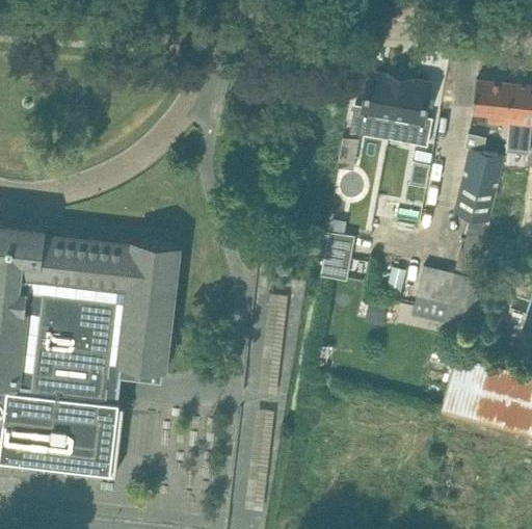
[(389,140),(401,76),(391,74),(390,76),(370,72),(364,105),(355,104),(350,133),(370,136),(373,120),(392,123),(389,140)]
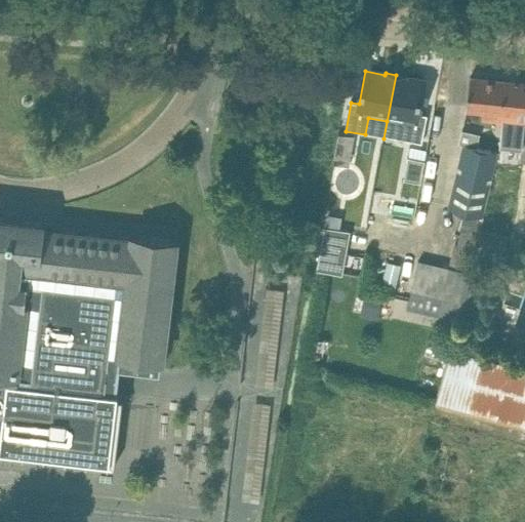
[(405,77),(396,75),(384,138),(385,138),(388,121),(405,125),(402,142),(421,146),(428,117),(418,115),(425,82),(405,78),(405,77)]
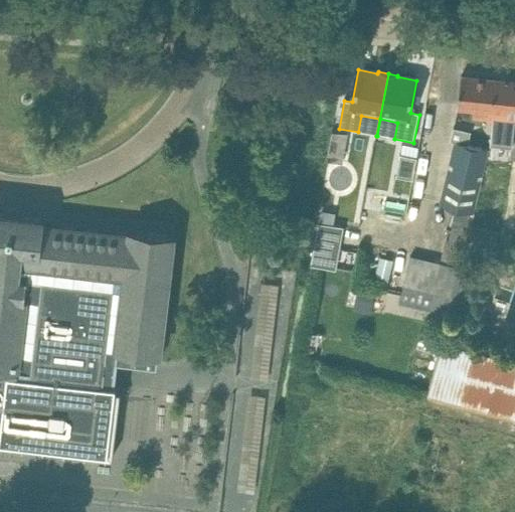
[(492,140),(496,141),(498,133),(500,122),(497,122),(498,117),(502,118),(503,106),(507,106),(510,82),(461,77),(458,111),(472,112),(471,121),(486,123),(485,125),(494,126),(492,140)]
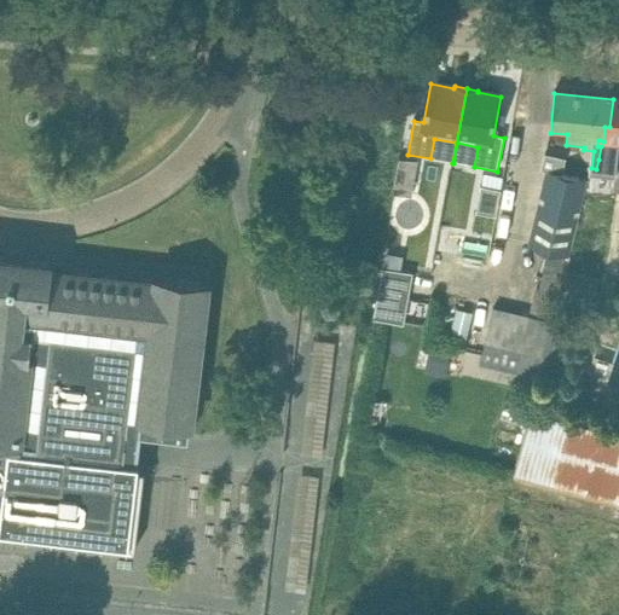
[(599,160),(596,169),(618,170),(618,163),(618,99),(613,99),(609,127),(605,127),(603,141),(599,140),(597,146),(601,146),(599,160)]
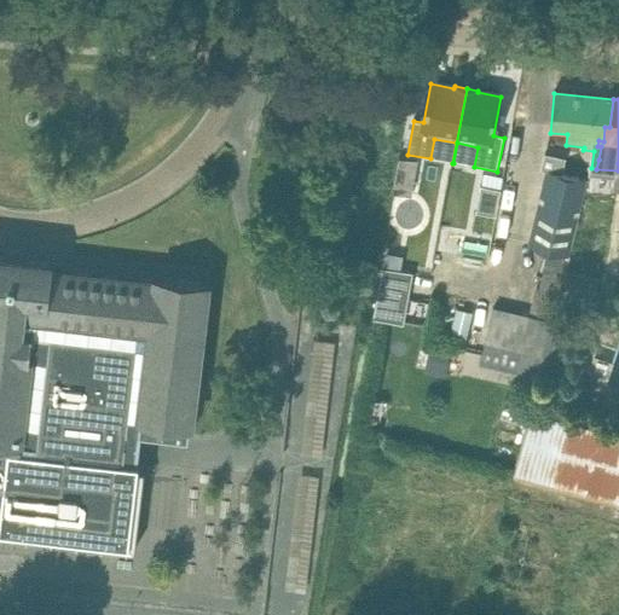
[(397,172),(393,196),(411,198),(416,175),(397,172)]
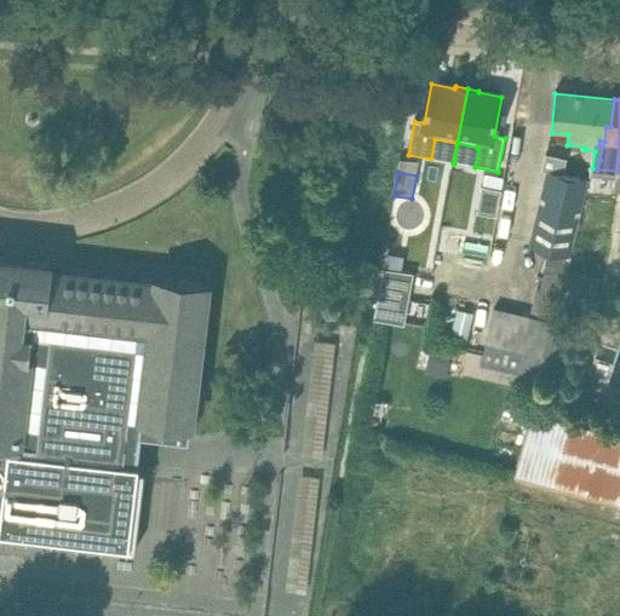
[(494,310),(481,369),(539,384),(554,323),(552,323),(557,297),(560,297),(566,275),(566,274),(569,258),(587,183),(549,173),(530,248),(549,253),(540,292),(537,292),(529,318),(494,310)]
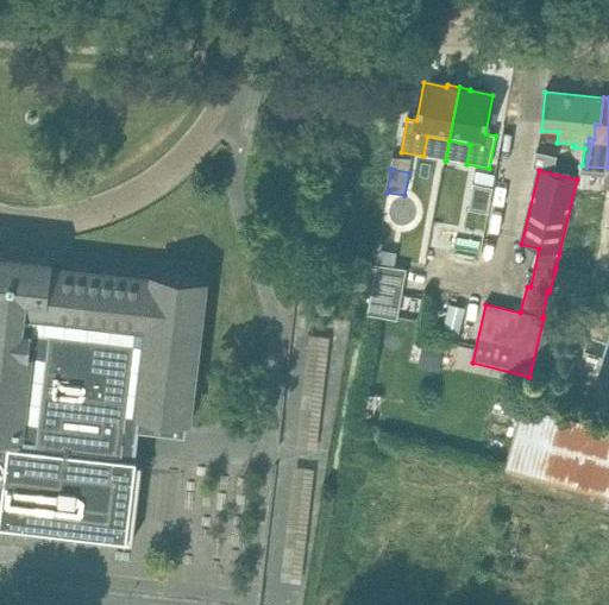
[(473,184),(469,210),(488,214),(493,188),(473,184)]
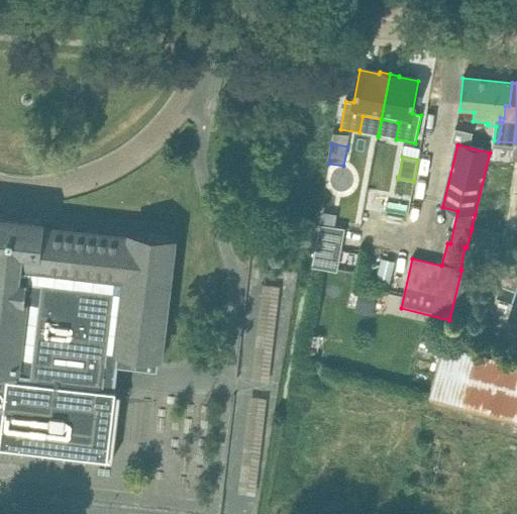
[(159,358),(160,358),(174,237),(131,232),(131,236),(50,227),(50,221),(0,214),(0,432),(1,432),(0,441),(113,457),(119,392),(114,391),(118,363),(157,367),(159,358)]
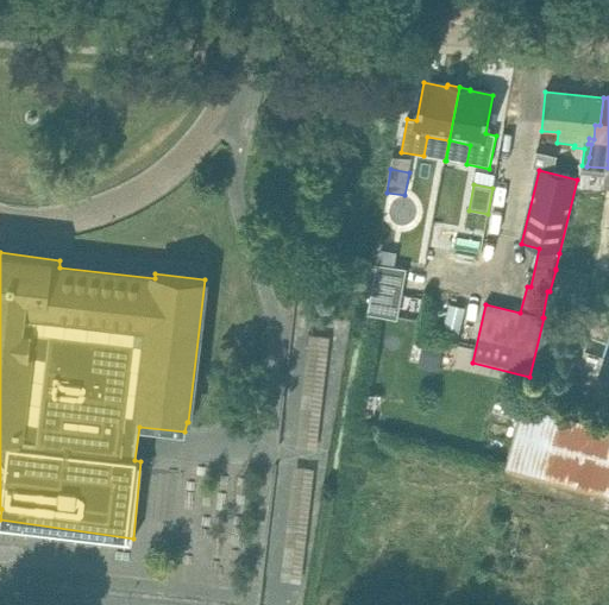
[(377,265),(368,314),(396,319),(405,270),(377,265)]
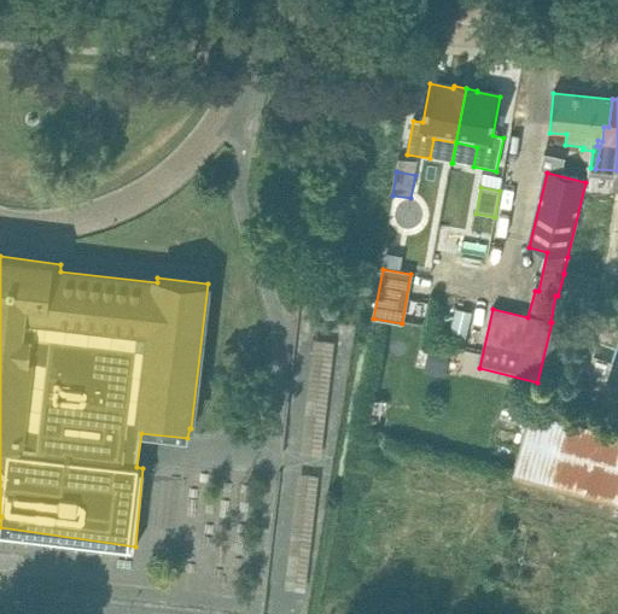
[(564,274),(558,296),(590,304),(596,281),(596,280),(564,273),(564,274)]
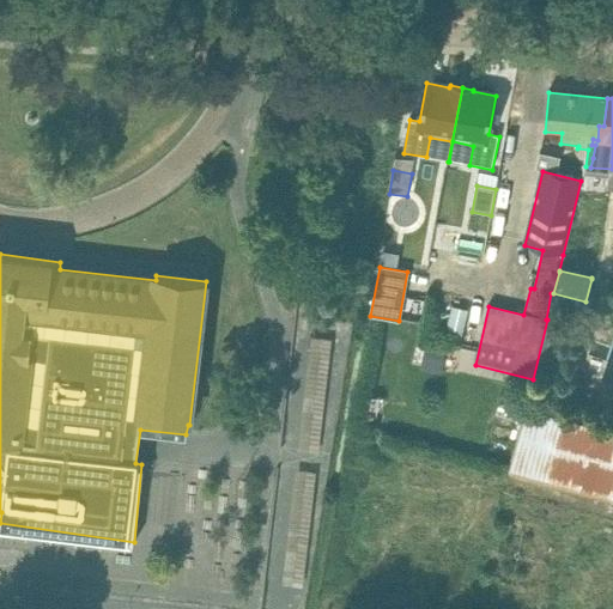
[(453,308),(445,335),(461,339),(468,312),(453,308)]
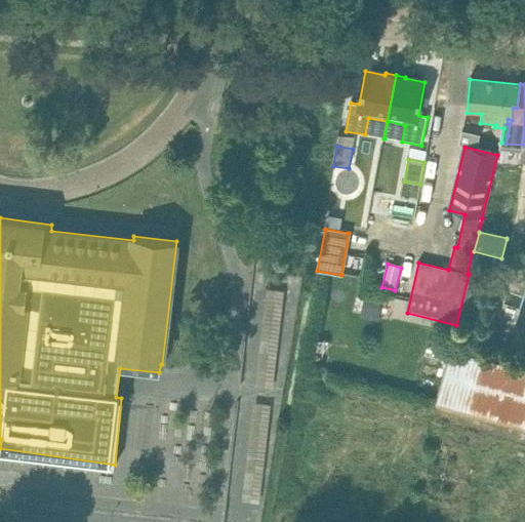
[(469,274),(456,325),(479,331),(487,305),(478,302),(483,287),(489,268),(476,264),(472,275),(469,274)]
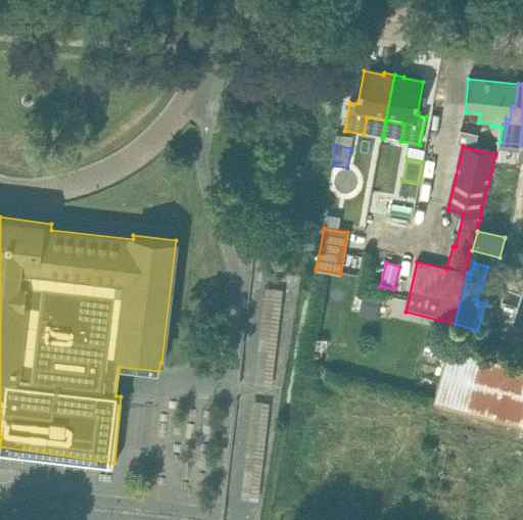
[(273,387),(285,290),(267,288),(259,343),(245,341),(240,383),(273,387)]
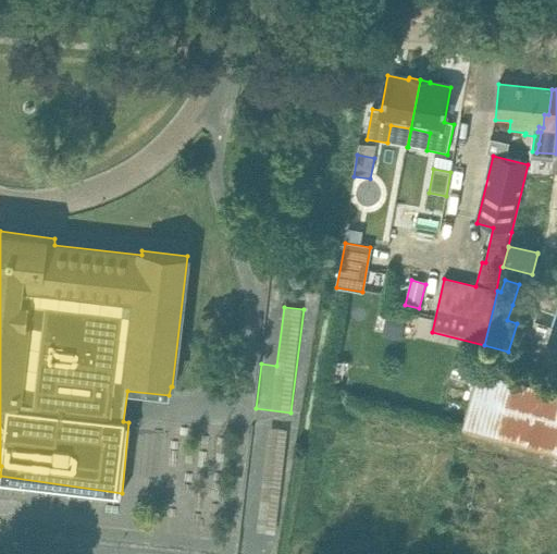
[(385,316),(384,325),(403,329),(405,319),(385,316)]
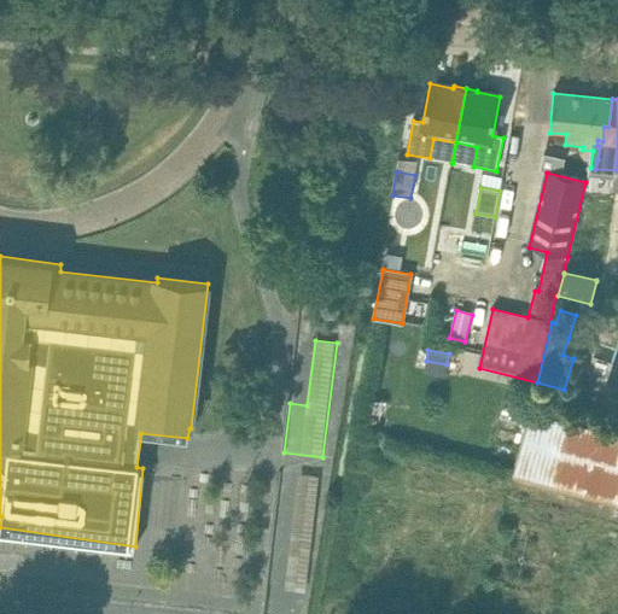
[(617,432),(531,408),(512,479),(617,507),(617,432)]
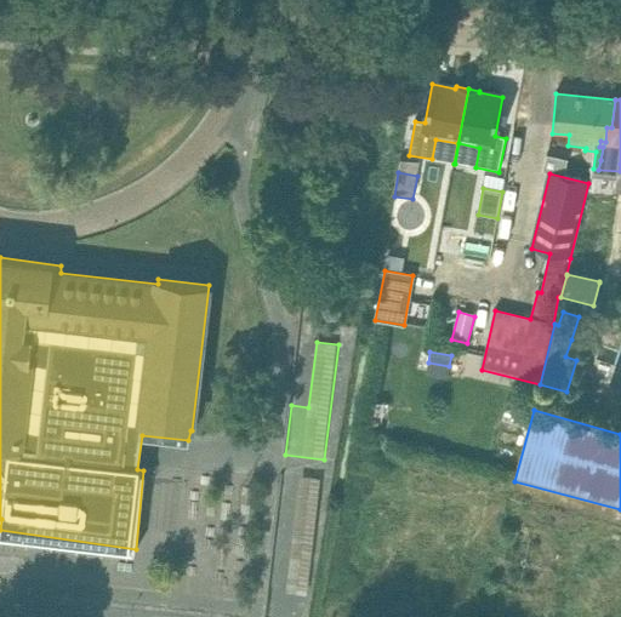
[(312,594),(318,479),(296,478),(291,593),(312,594)]
